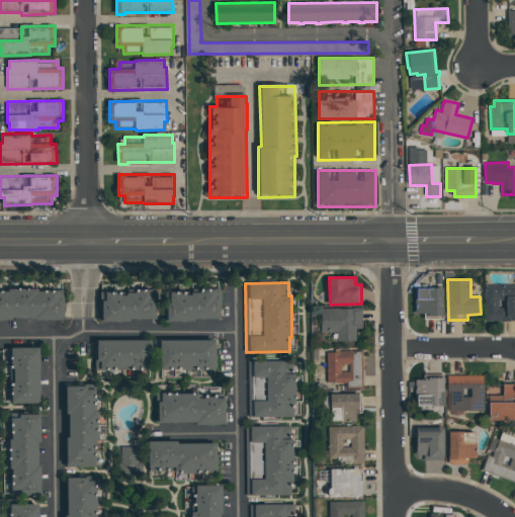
[(514,321),(487,321),(487,285),(514,285),(514,321)]
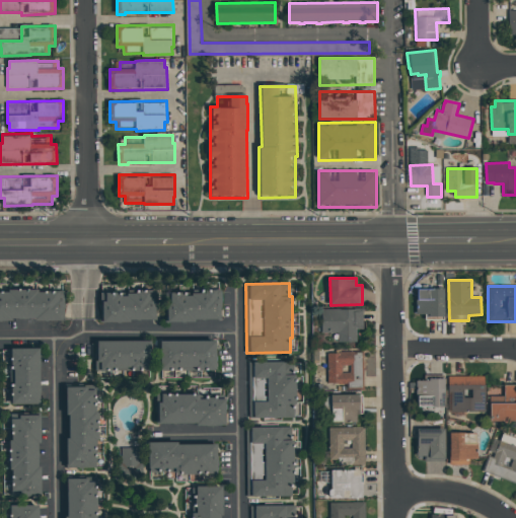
[(64,291),(64,320),(34,320),(34,318),(11,318),(11,320),(0,320),(0,291),(8,291),(8,289),(38,289),(38,291),(64,291)]
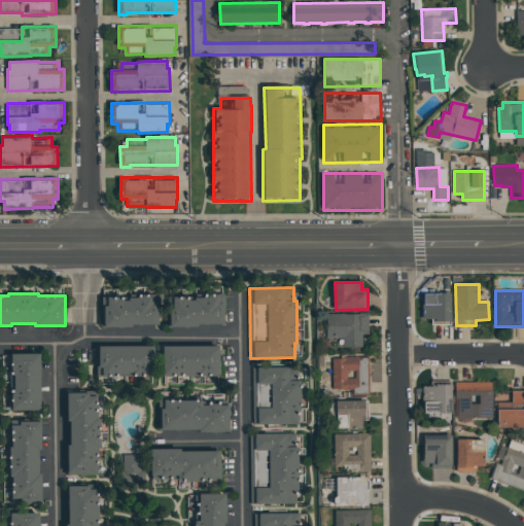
[(203,293),(224,293),(224,324),(198,324),(198,326),(168,326),(168,296),(203,296),(203,293)]
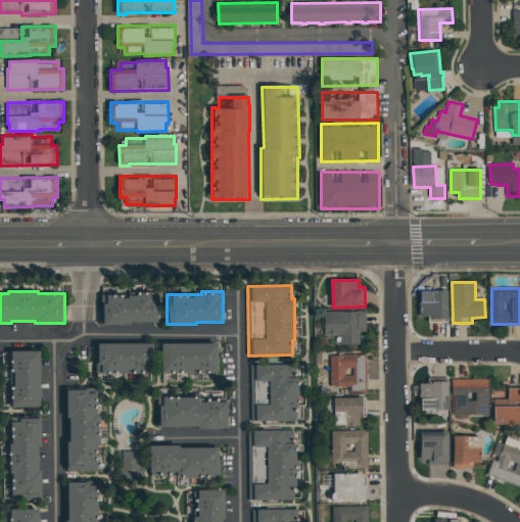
[(421,291),(447,291),(448,321),(433,321),(432,316),(421,316),(421,291)]
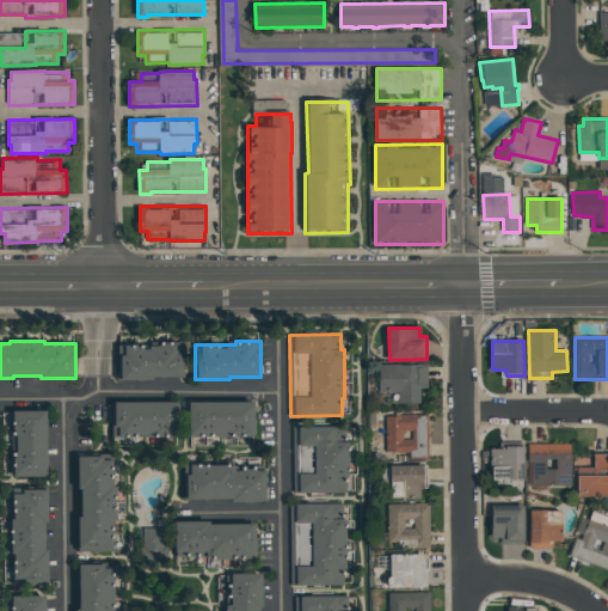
[(185,342),(185,376),(153,377),(153,379),(118,380),(117,342),(185,342)]
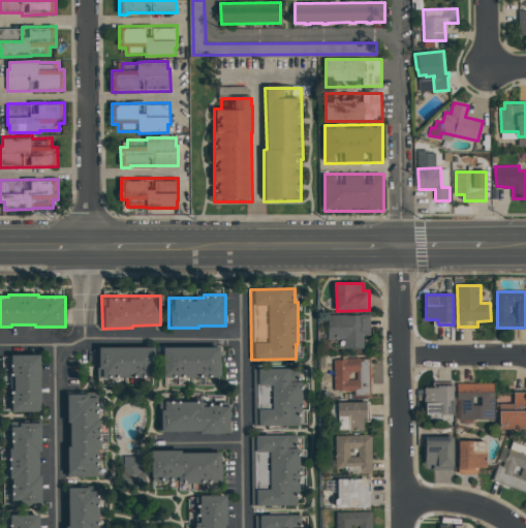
[(329,314),(371,314),(371,335),(364,335),(364,348),(345,348),(345,339),(329,339),(329,314)]
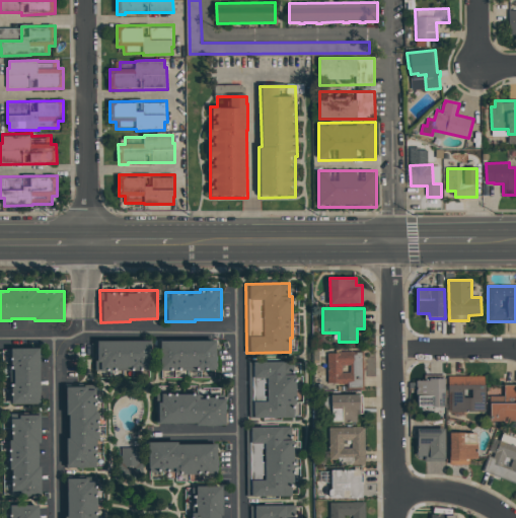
[(97,341),(148,340),(149,367),(97,368),(97,341)]
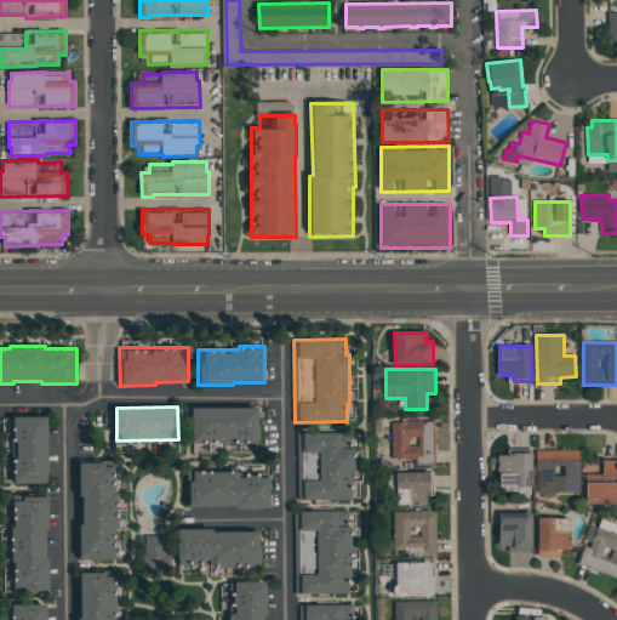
[(192,408),(258,408),(258,443),(193,443),(192,408)]
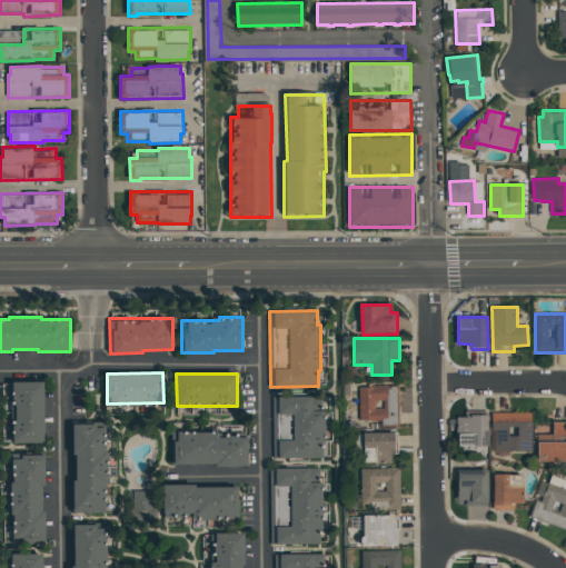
[(10,381),(43,381),(43,444),(11,444),(10,381)]
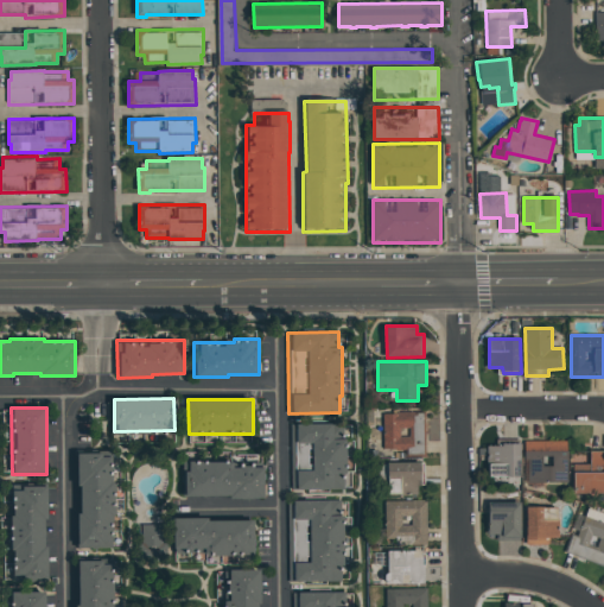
[(425,412),(426,456),(406,456),(406,450),(385,450),(383,412),(425,412)]
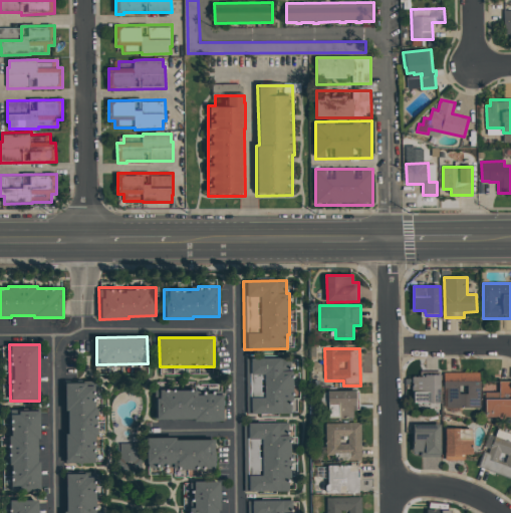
[(292,413),(248,414),(247,358),(291,357),(291,370),(293,370),(294,400),(291,400),(292,413)]
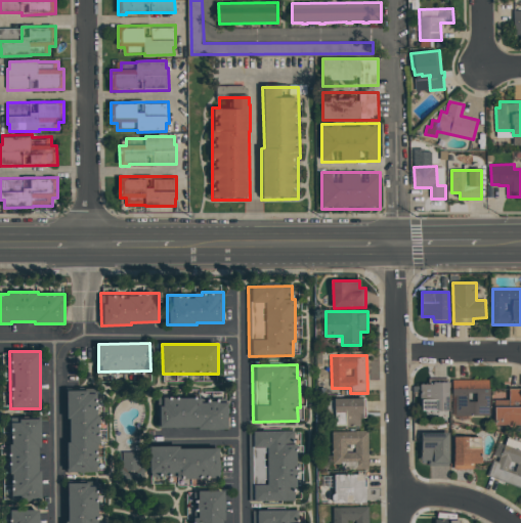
[(489,380),(490,415),(457,416),(457,395),(453,395),(453,381),(489,380)]
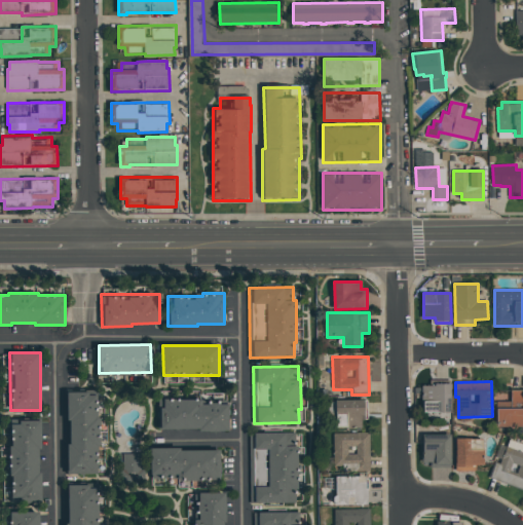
[(453,383),(453,412),(422,412),(422,385),(435,385),(435,383),(453,383)]
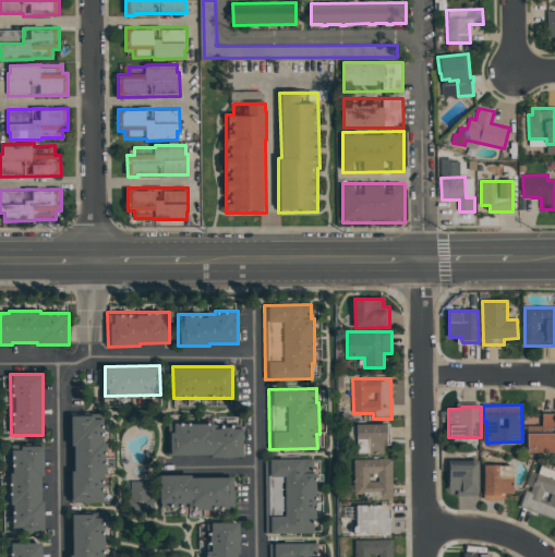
[(528,452),(527,425),(543,425),(542,414),(554,414),(554,452),(528,452)]
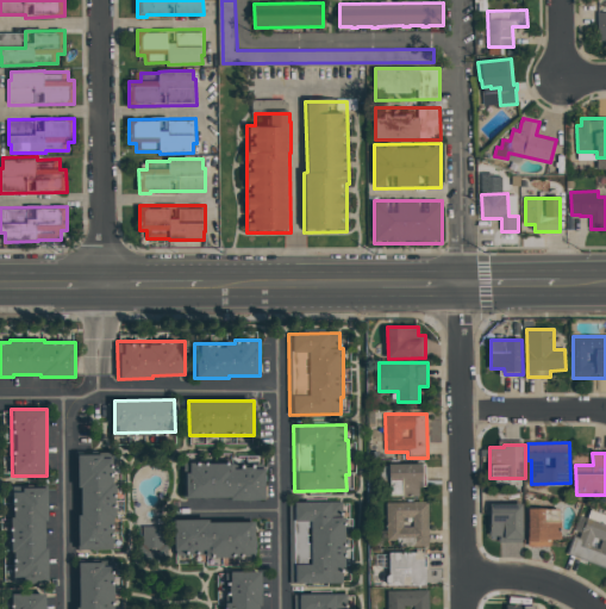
[(114,550),(79,550),(77,515),(81,515),(81,488),(77,488),(76,455),(102,454),(102,458),(111,458),(112,484),(117,484),(117,514),(113,514),(114,550)]
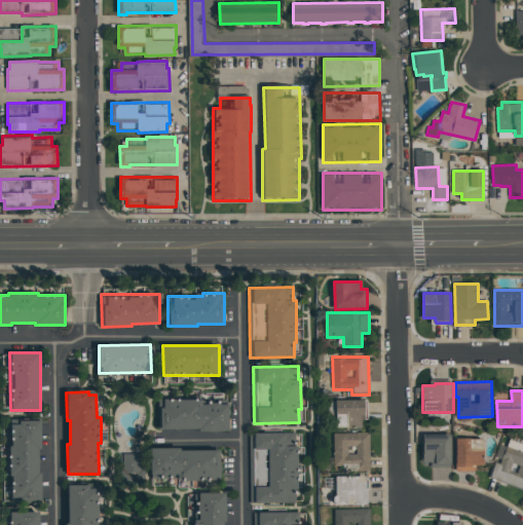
[(228,430),(200,430),(200,428),(159,428),(159,400),(201,400),(201,403),(228,403),(228,430)]
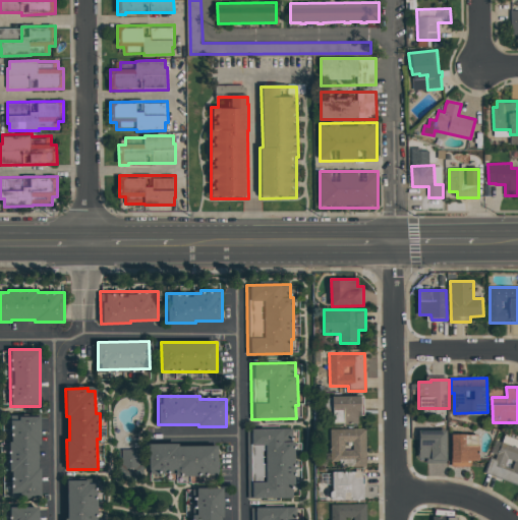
[(333,397),(360,396),(361,415),(358,415),(358,423),(348,424),(344,424),(344,422),(334,422),(333,407),(333,397)]
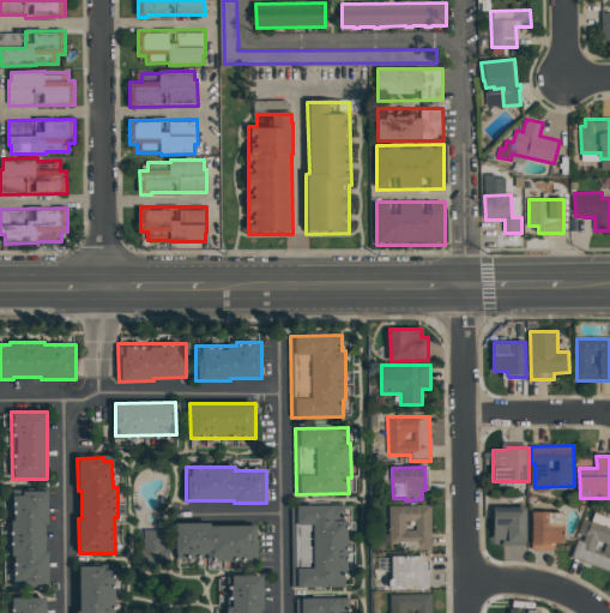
[(13,492),(48,491),(48,524),(46,524),(46,552),(48,552),(49,587),(14,587),(14,552),(11,552),(11,521),(13,521),(13,492)]
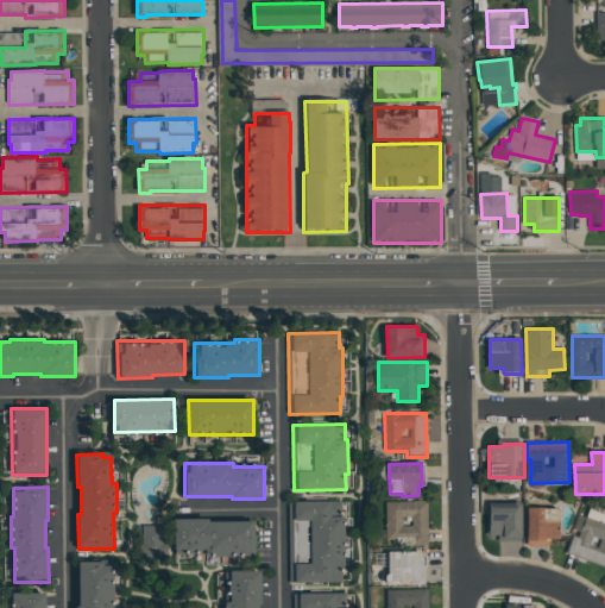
[(429,501),(430,545),(397,546),(397,539),(386,539),(386,501),(429,501)]
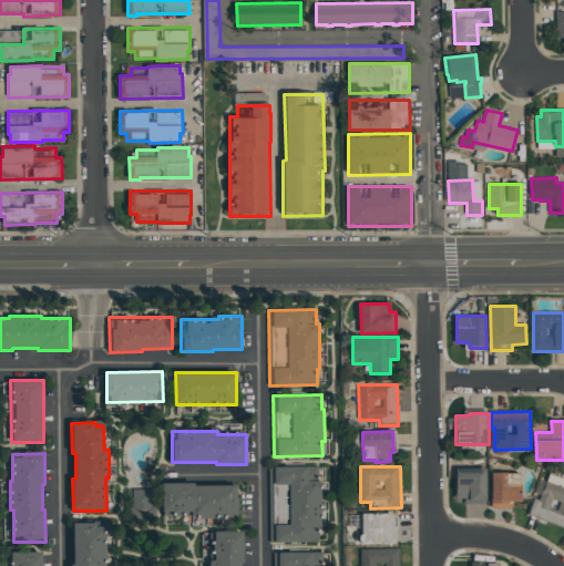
[(457,469),(486,467),(486,504),(464,504),(464,498),(457,498),(457,469)]
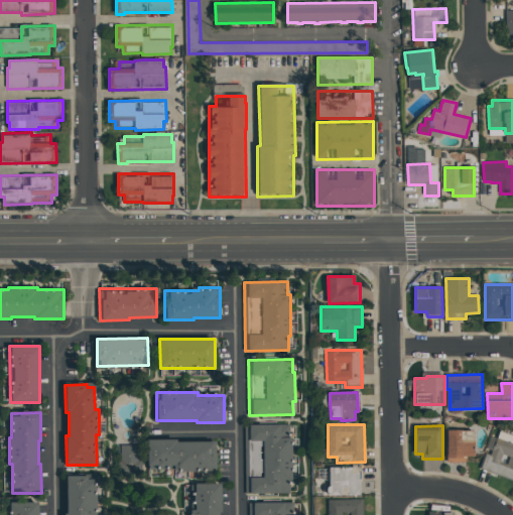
[(251,493),(250,427),(293,426),(293,438),(296,438),(297,481),(294,481),(294,492),(251,493)]
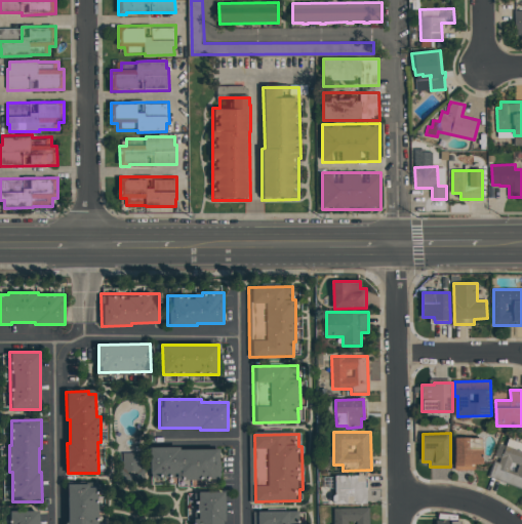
[(484,465),(476,465),(476,470),(455,470),(455,438),(484,437),(484,465)]
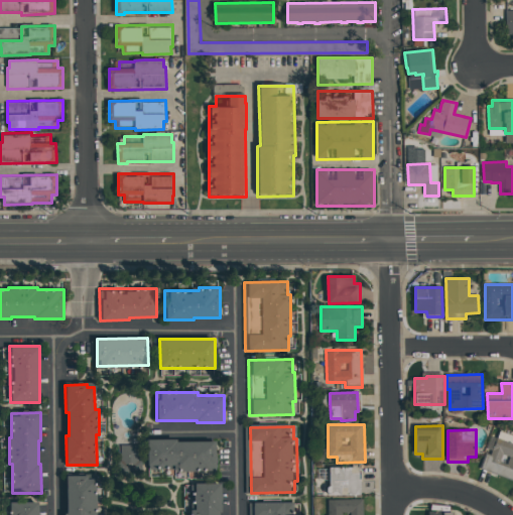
[(512,481),(481,470),(487,454),(491,456),(498,436),(512,441),(512,481)]
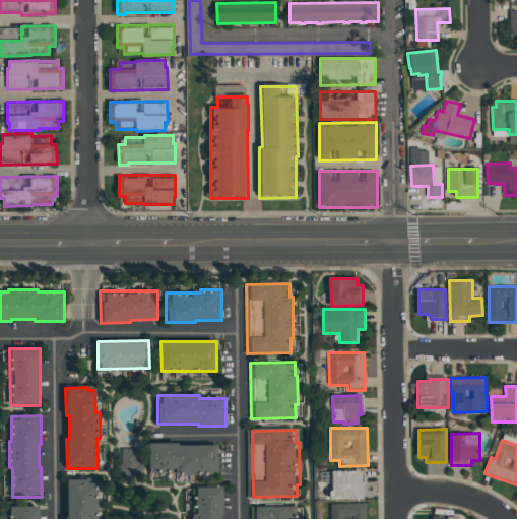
[(148,443),(178,443),(178,445),(218,445),(218,474),(176,475),(175,472),(148,472),(148,443)]
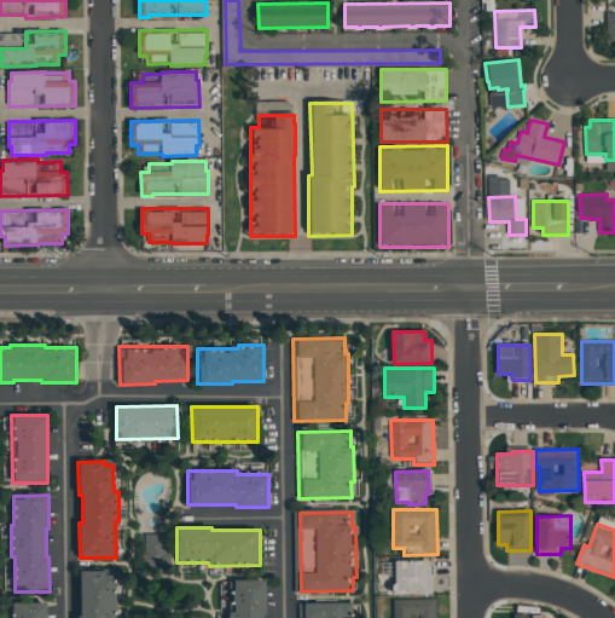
[(145,533),(166,533),(166,552),(170,552),(170,567),(141,567),(141,553),(146,553),(145,533)]
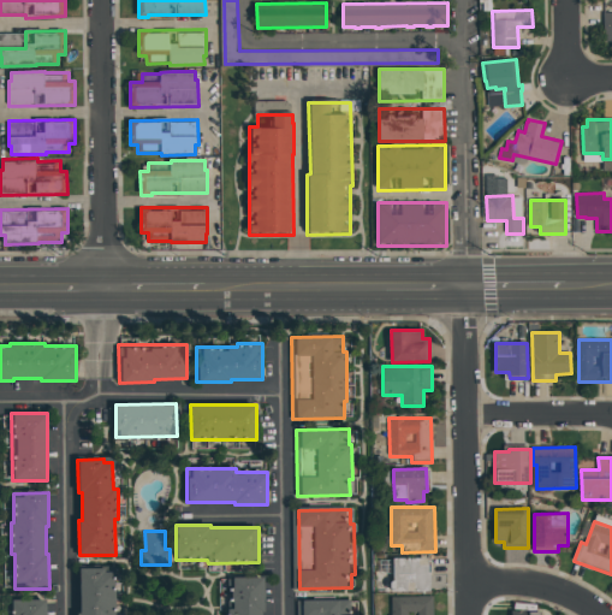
[(393,559),(429,557),(429,591),(393,591),(393,590),(392,590),(390,587),(390,583),(393,580),(393,559)]
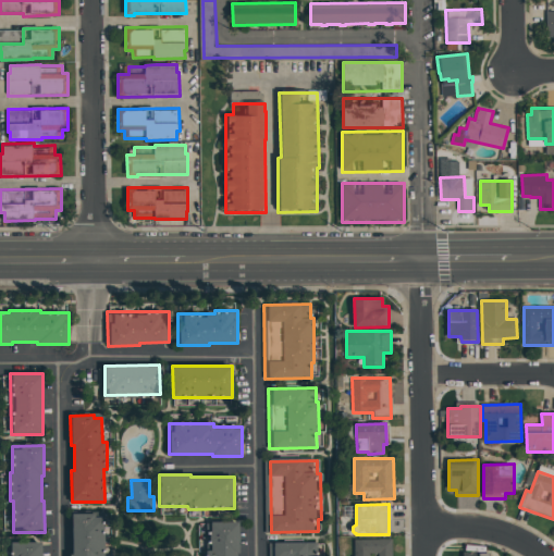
[(70,555),(73,555),(72,514),(102,513),(102,555),(70,555)]
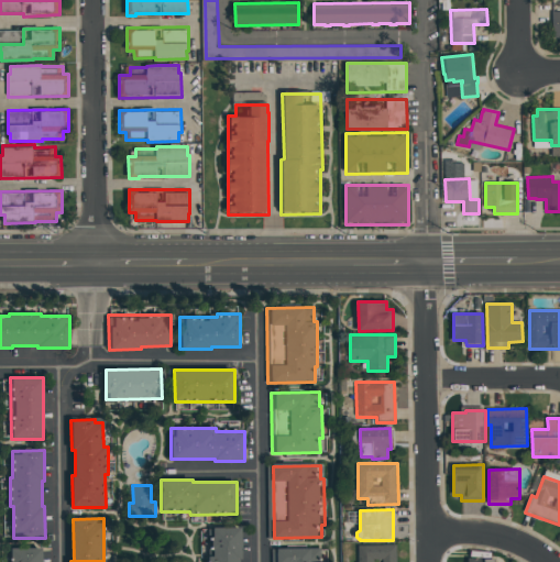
[(241,527),(242,560),(239,560),(239,561),(208,561),(208,555),(213,555),(213,528),(241,527)]
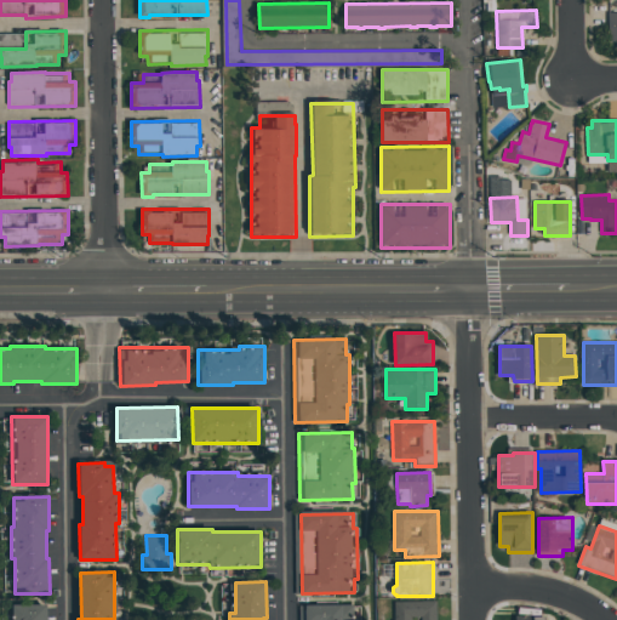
[(438,601),(438,619),(395,619),(395,601),(438,601)]
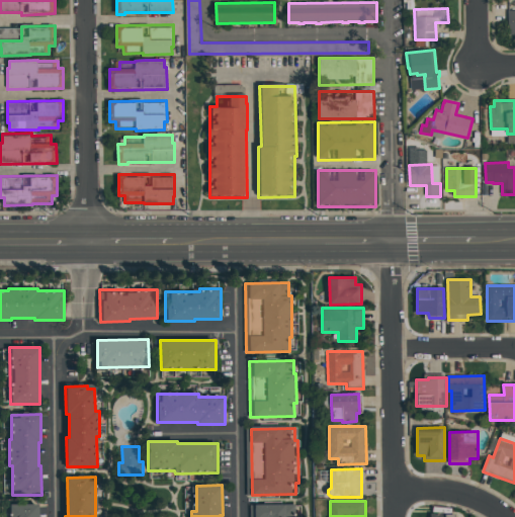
[(9,516),(9,504),(40,504),(40,516),(9,516)]
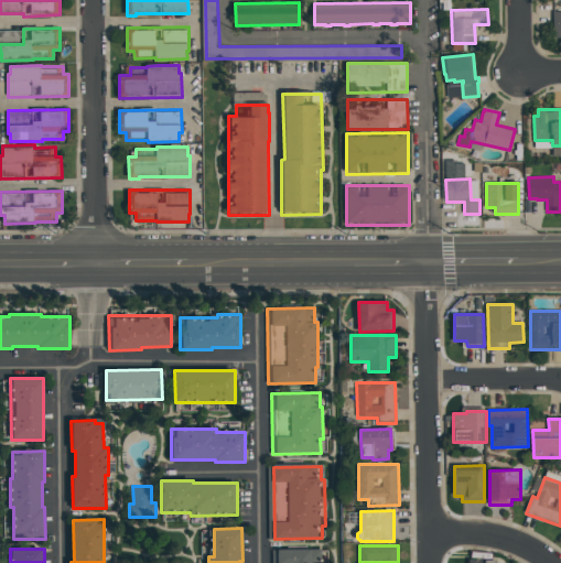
[(273,562),(273,549),(320,549),(320,562),(273,562)]
